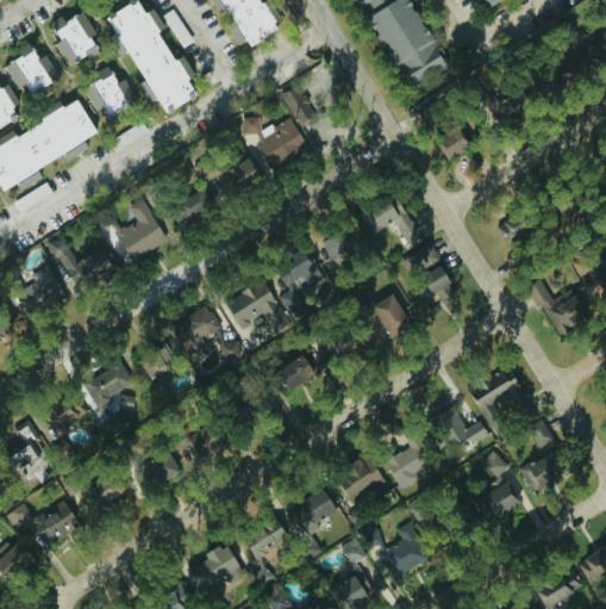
[(108,17),(164,115),(197,95),(160,30),(166,28),(154,7),(145,12),(139,0),(136,0),(108,17)]
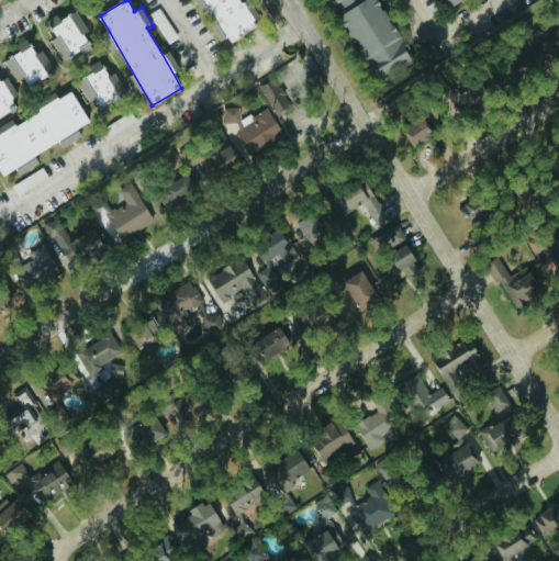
[(200,0),(213,24),(212,24),(219,37),(225,34),(230,42),(257,27),(242,0),(200,0)]
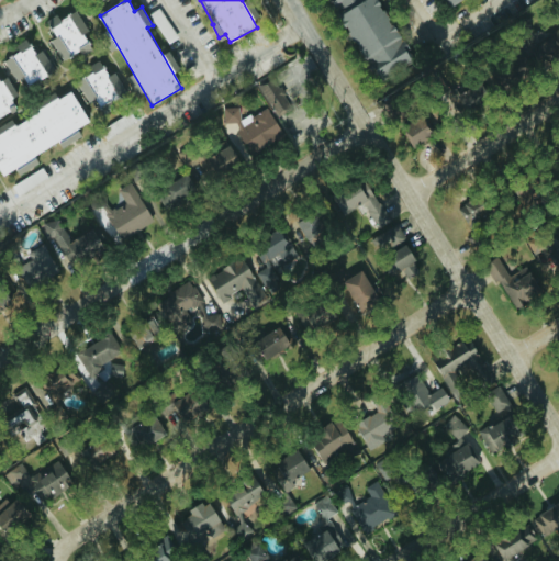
[(332,0),(376,82),(412,63),(403,46),(378,0),(332,0)]
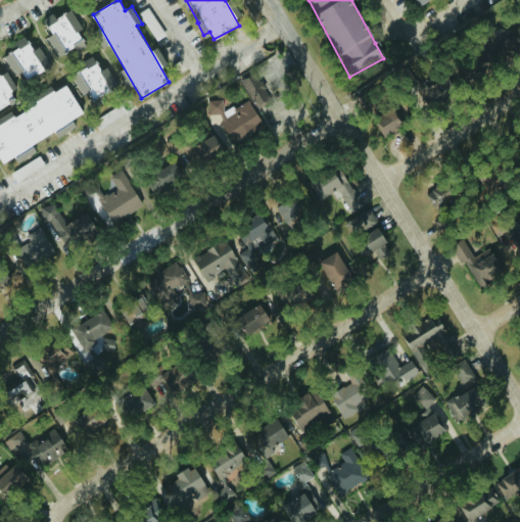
[(53,34),(48,38),(60,57),(84,41),(78,32),(83,28),(71,9),(56,17),(53,12),(43,19),(53,34)]
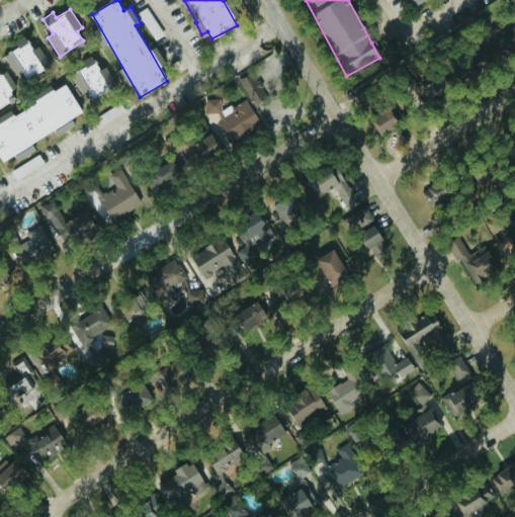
[(51,63),(39,46),(33,50),(25,35),(14,41),(18,47),(4,56),(15,74),(20,72),(25,79),(51,63)]
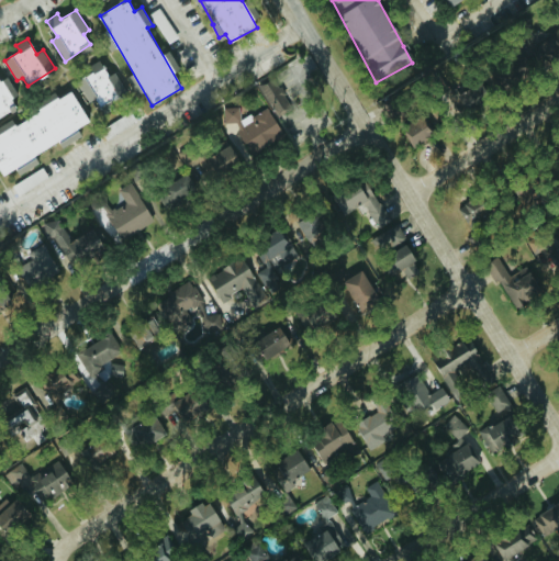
[(90,65),(93,74),(78,79),(88,103),(94,100),(98,107),(119,98),(102,59),(90,65)]
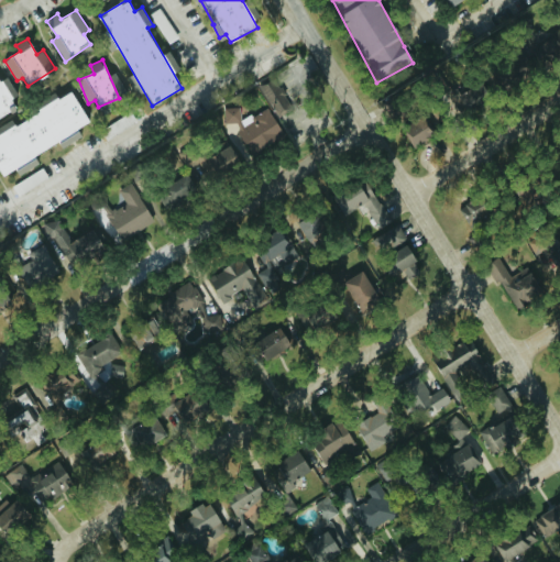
[(0,117),(17,108),(11,99),(18,95),(8,76),(0,80),(0,117)]
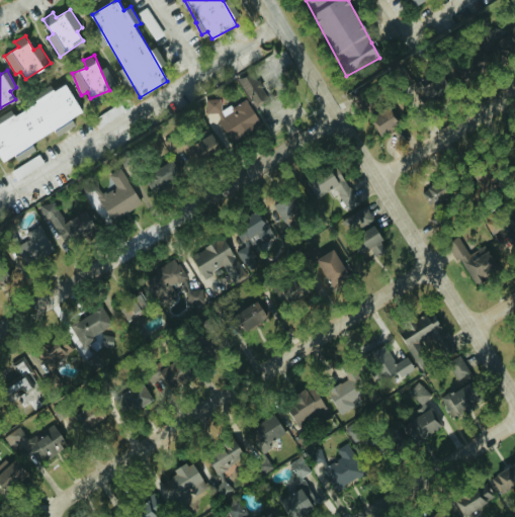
[(239,80),(257,107),(270,99),(253,71),(239,80)]
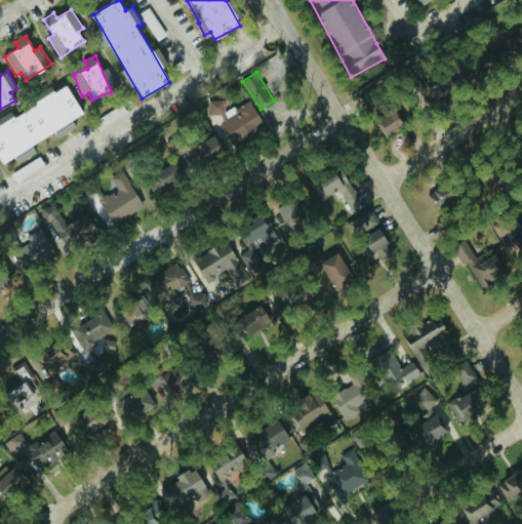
[(411,91),(423,109),(450,91),(439,73),(411,91)]
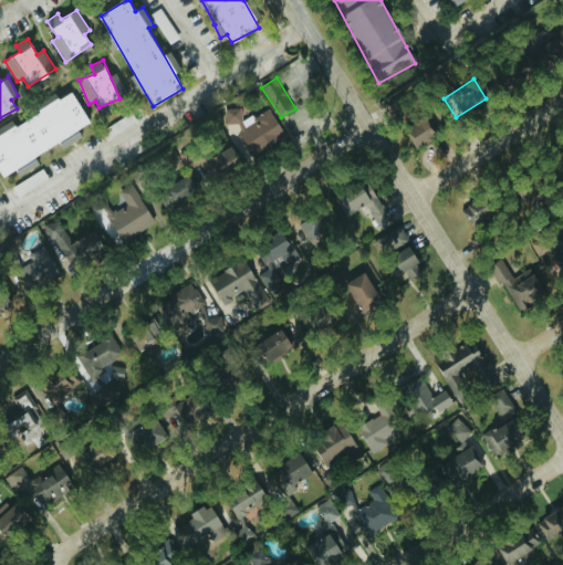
[(0,135),(0,173),(2,178),(17,170),(20,176),(40,165),(35,156),(60,143),(63,148),(83,137),(79,128),(90,123),(72,91),(59,98),(55,93),(43,100),(48,106),(14,125),(12,119),(0,126),(3,134),(0,135)]
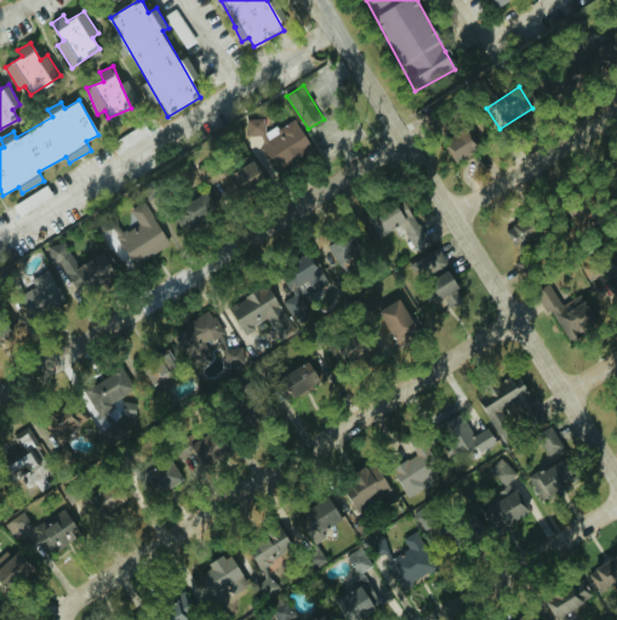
[(298,118),(269,131),(263,117),(244,125),(253,147),(264,142),(276,170),(314,153),(298,118)]
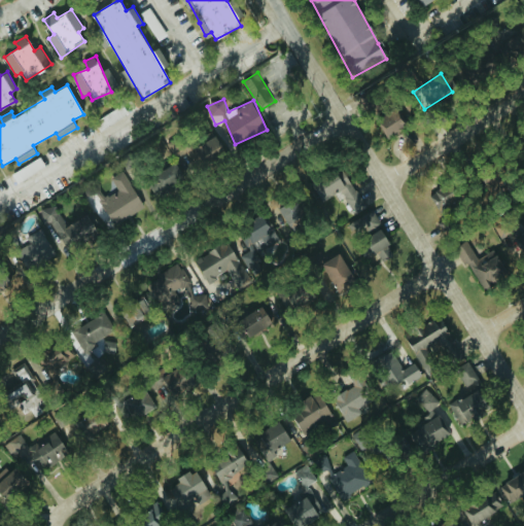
[(409,125),(398,108),(378,120),(389,137),(409,125)]
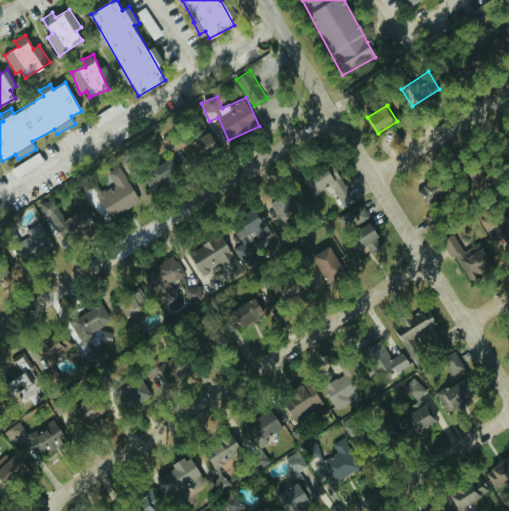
[(190,163),(219,149),(211,132),(190,142),(188,138),(180,141),(190,163)]
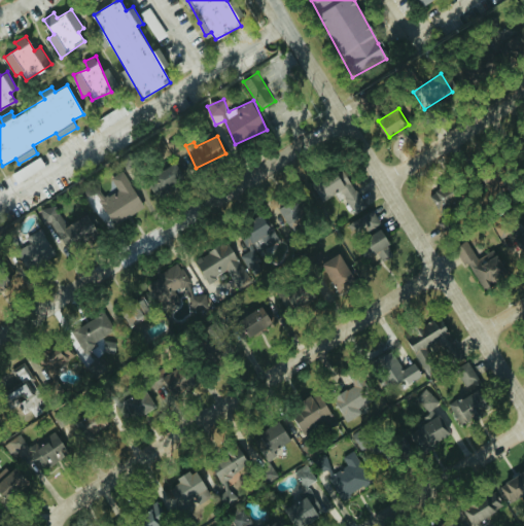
[(185,180),(176,163),(148,178),(158,195),(185,180)]
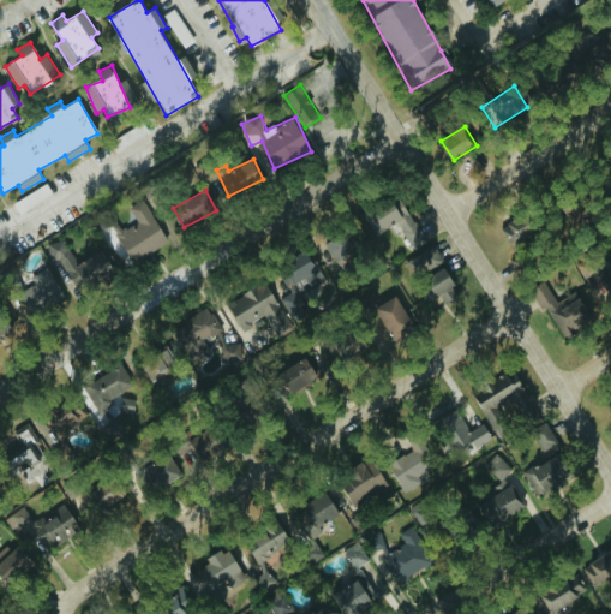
[(427,242),(408,210),(407,212),(397,197),(365,218),(376,234),(393,225),(397,232),(401,228),(414,250),(427,242)]
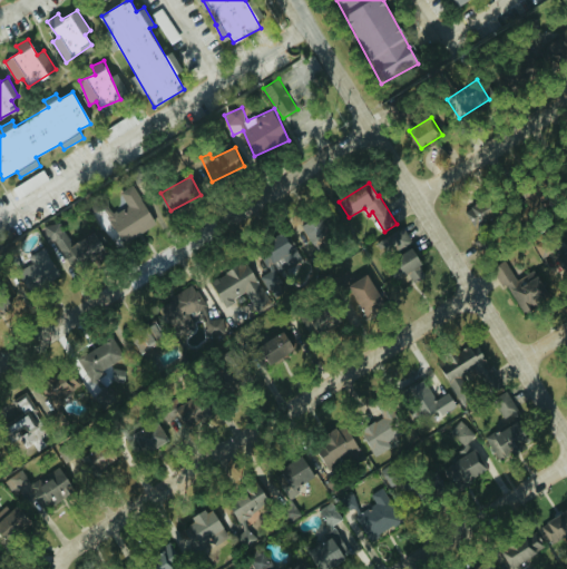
[(121,192),(129,206),(109,216),(124,243),(156,225),(135,185),(121,192)]
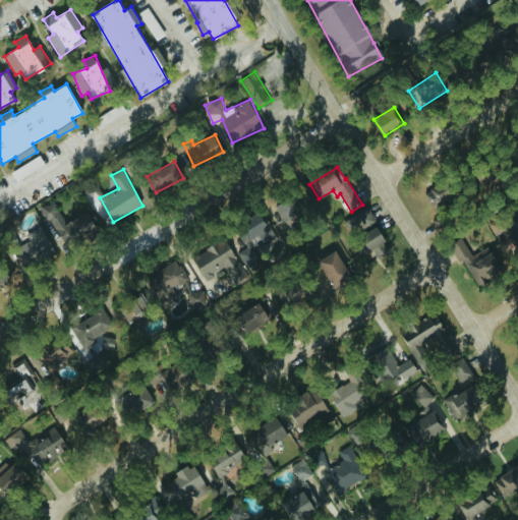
[(435,210),(455,199),(447,181),(425,191),(435,210)]
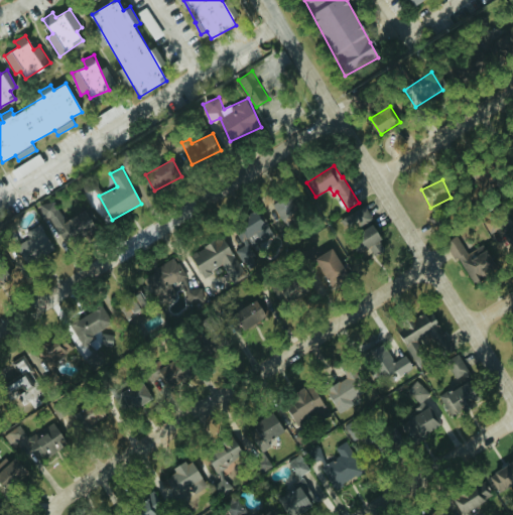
[(299,213),(294,192),(273,198),(278,218),(299,213)]
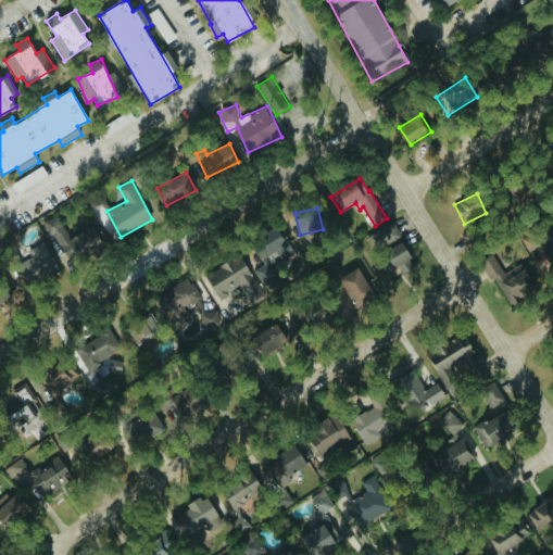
[(47,236),(54,235),(60,244),(68,242),(78,260),(91,256),(104,249),(103,246),(92,226),(72,238),(61,219),(60,216),(44,221),(47,236)]
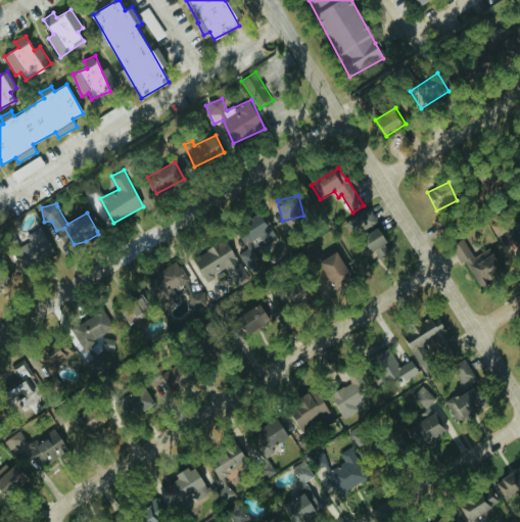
[(379,224),(369,208),(347,222),(357,237),(379,224)]
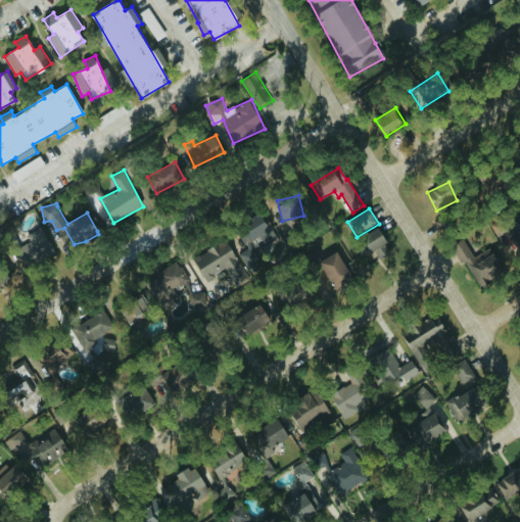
[(253,250),(277,239),(264,214),(238,226),(249,248),(240,252),(251,274),(263,268),(253,250)]
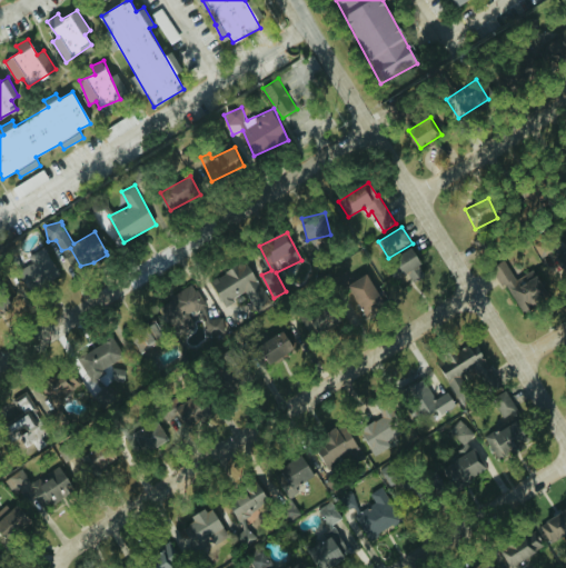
[(32,263),(19,271),(30,292),(61,276),(45,246),(28,256),(32,263)]
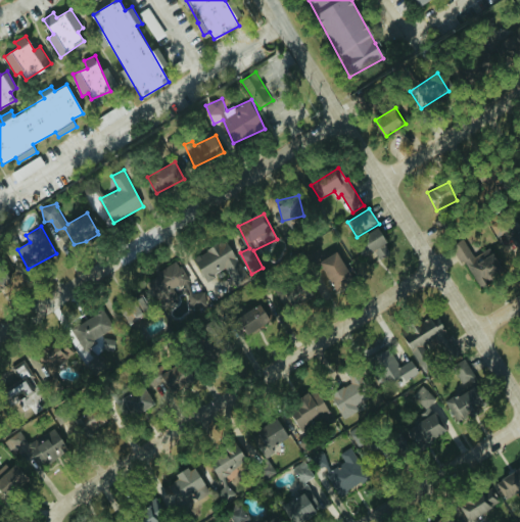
[(387,244),(380,228),(355,240),(363,255),(387,244)]
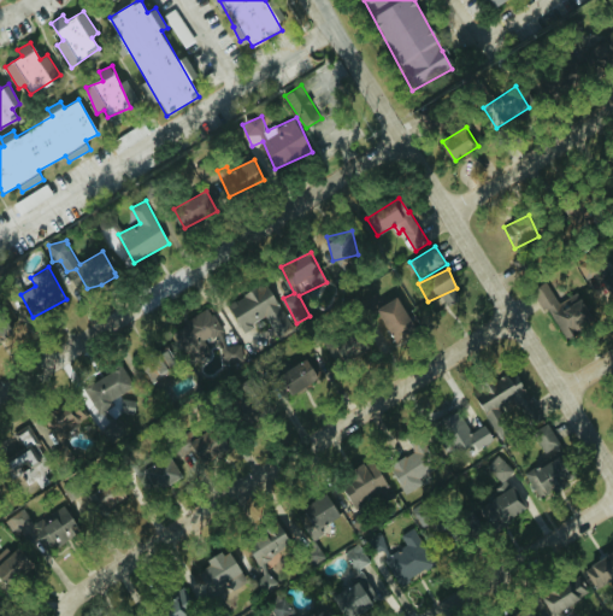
[(245,330),(267,316),(277,333),(292,324),(266,281),(229,304),(245,330)]
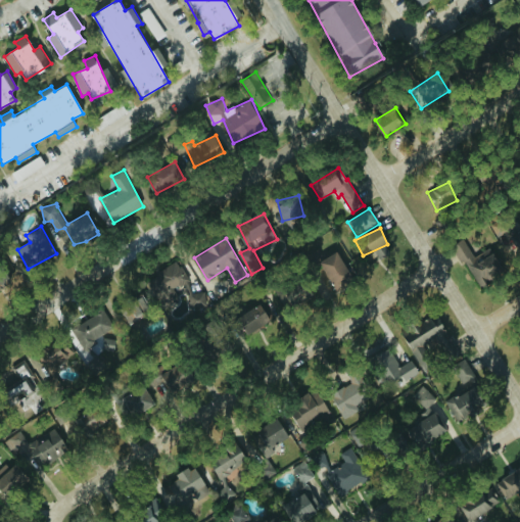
[(454,245),(479,286),(500,273),(489,257),(480,263),(465,238),(454,245)]
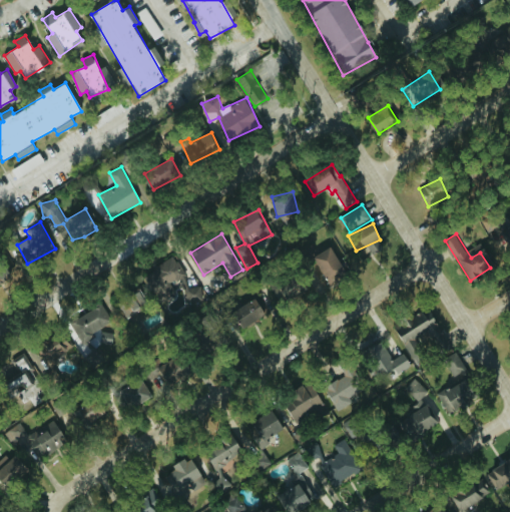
[(347,275),(332,247),(315,257),(329,284),(347,275)]
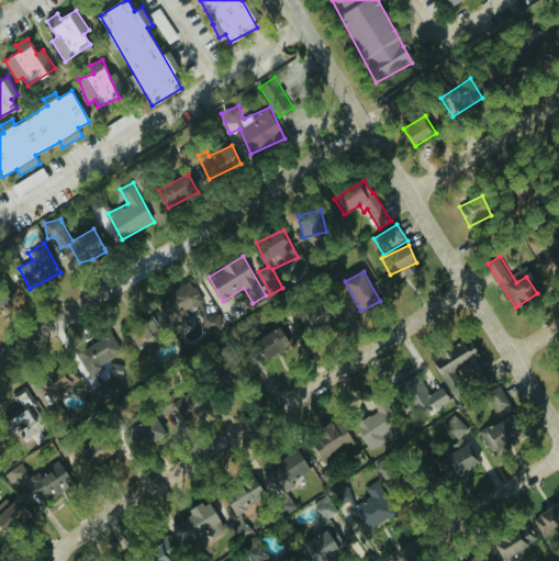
[(0,281),(0,307),(12,301),(0,282),(0,281)]
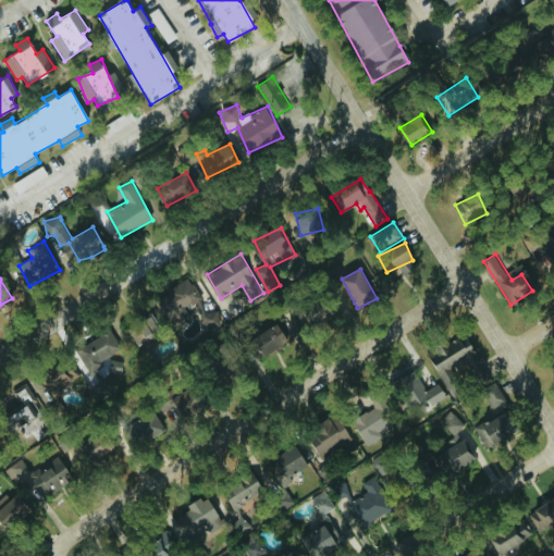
[(157,298),(171,323),(197,308),(209,331),(223,323),(216,309),(210,312),(191,280),(157,298)]
